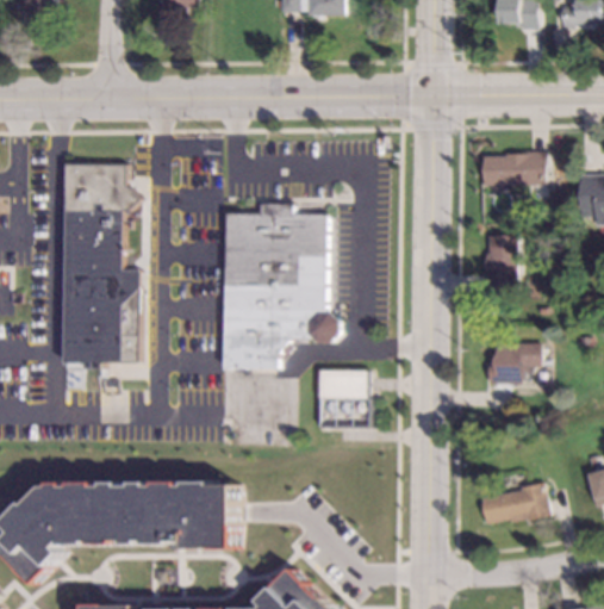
[(51,0),(51,10),(42,10),(42,12),(20,12),(20,0),(51,0)]
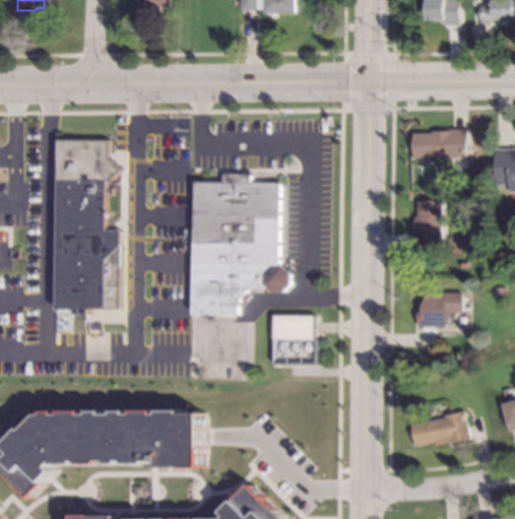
[(168,0),(168,7),(157,7),(157,10),(135,10),(135,0),(168,0)]
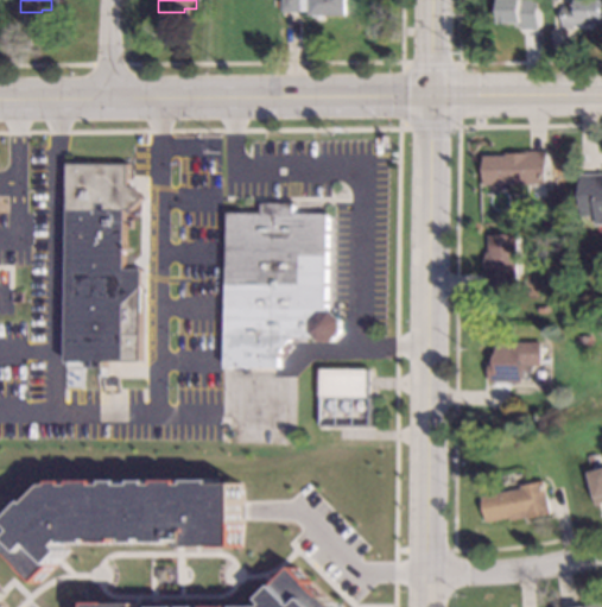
[(340,0),(340,16),(305,16),(305,11),(279,11),(279,0),(340,0)]
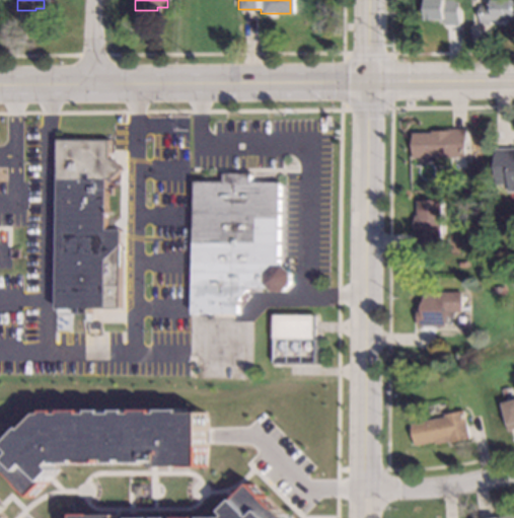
[(456,0),(424,0),(424,20),(442,20),(442,25),(456,25),(456,0)]
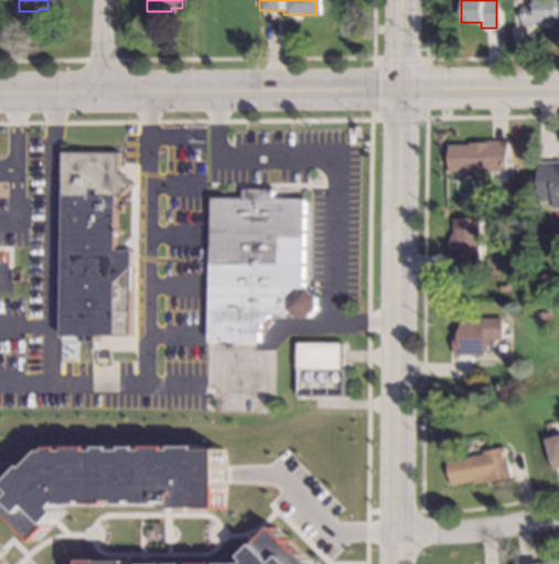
[(556,0),(556,22),(529,22),(529,27),(518,27),(518,6),(531,6),(531,0),(556,0)]
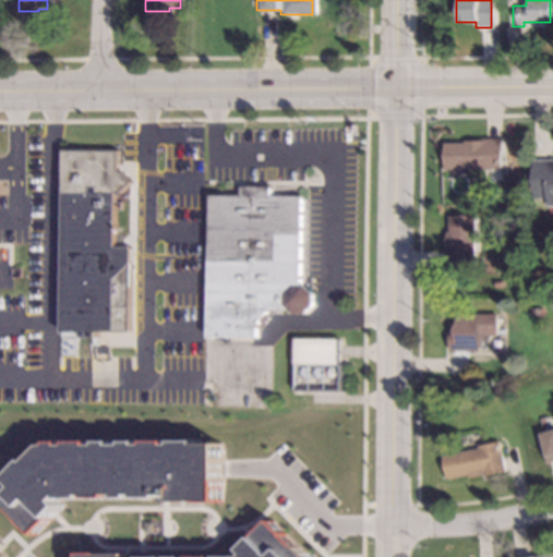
[(497,158),(496,158),(496,169),(442,169),(442,143),(460,142),(460,140),(497,138),(497,158)]
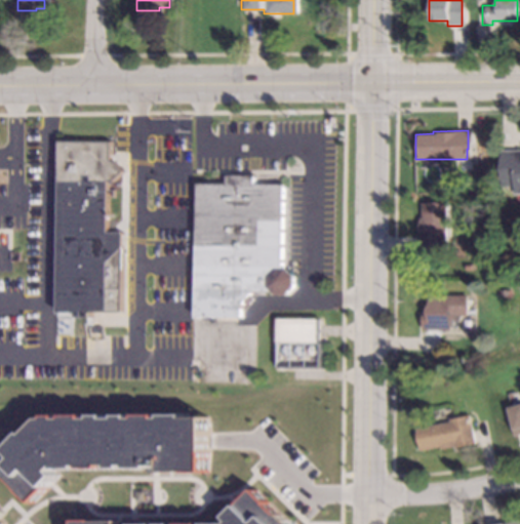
[(107,161),(110,161),(119,171),(110,180),(105,179),(105,190),(110,190),(110,196),(105,196),(104,232),(119,232),(118,312),(87,312),(87,317),(71,317),(71,312),(53,312),(55,142),(107,142),(107,161)]
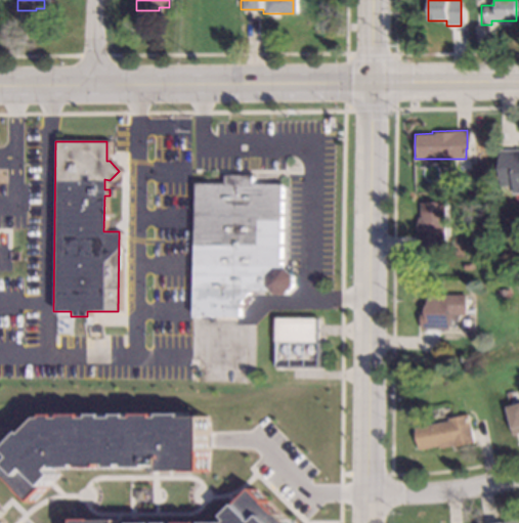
[(518,193),(509,193),(509,186),(499,186),(499,151),(518,151),(518,193)]
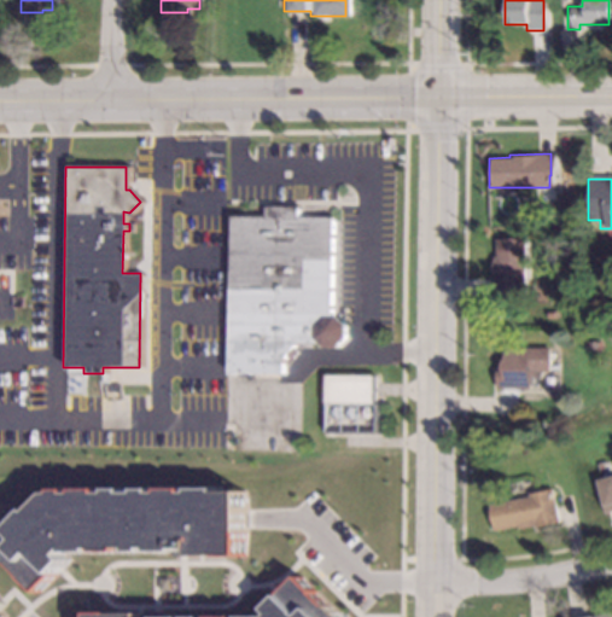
[(295,217),(330,217),(328,315),(334,315),(344,324),(344,338),(336,347),(321,347),(318,343),(293,343),(290,345),(296,351),(289,360),(284,356),(280,359),(280,373),(227,373),(228,216),(263,216),(264,205),(295,205),(295,217)]
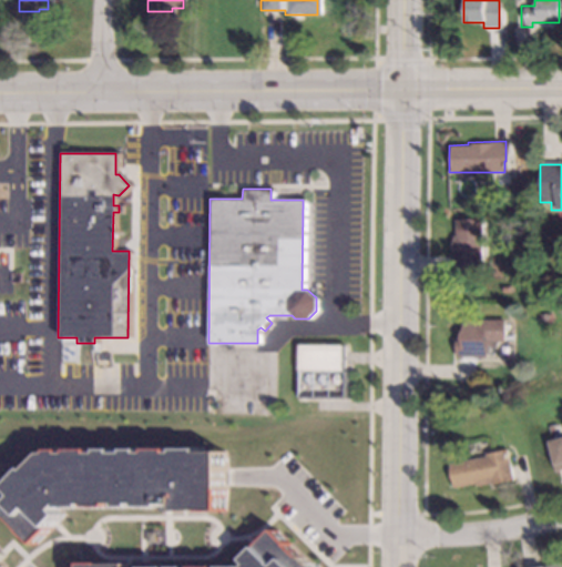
[(477,274),(447,274),(447,255),(449,255),(449,235),(451,235),(451,220),(478,220),(477,274)]
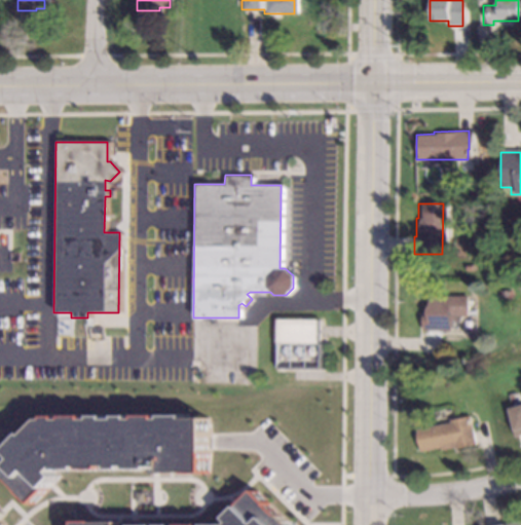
[(507,299),(496,299),(495,290),(507,290),(507,299)]
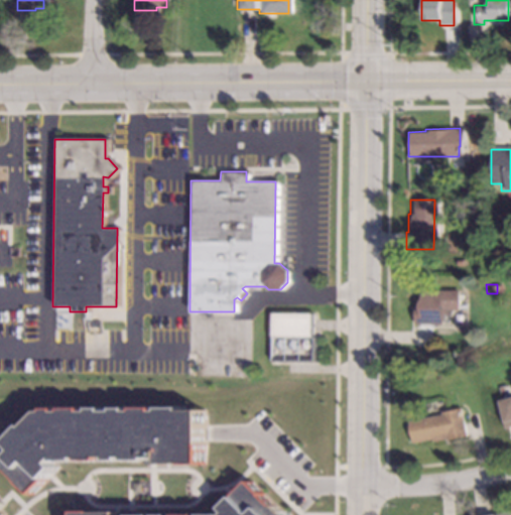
[(455,310),(445,310),(445,314),(444,314),(444,324),(411,325),(410,303),(416,303),(416,290),(454,289),(455,310)]
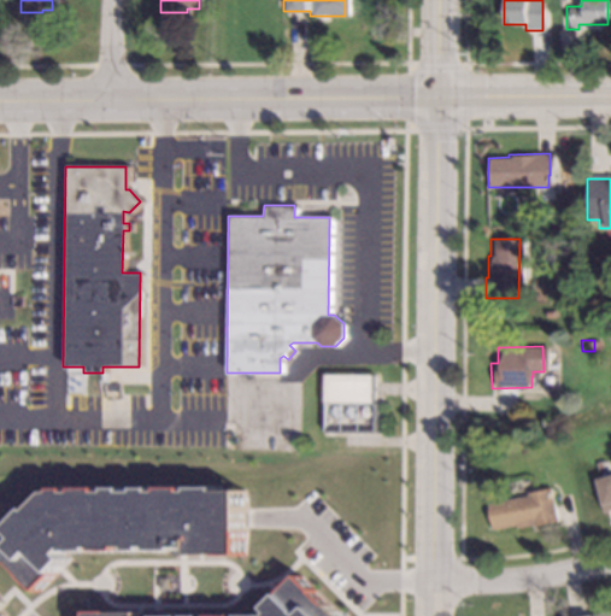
[(370,404),(321,403),(321,374),(370,374),(370,404)]
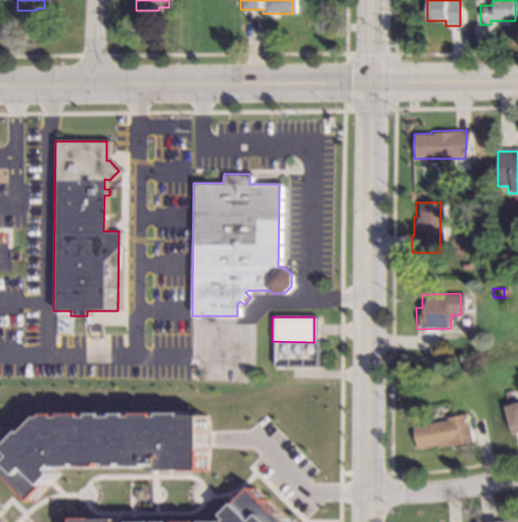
[(517,431),(507,434),(502,417),(504,416),(502,406),(517,401),(517,431)]
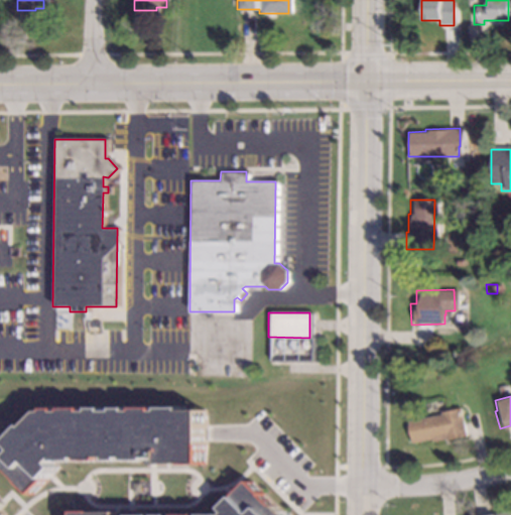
[(463,435),(442,439),(442,438),(429,441),(429,438),(409,442),(405,420),(437,414),(437,411),(458,407),(463,435)]
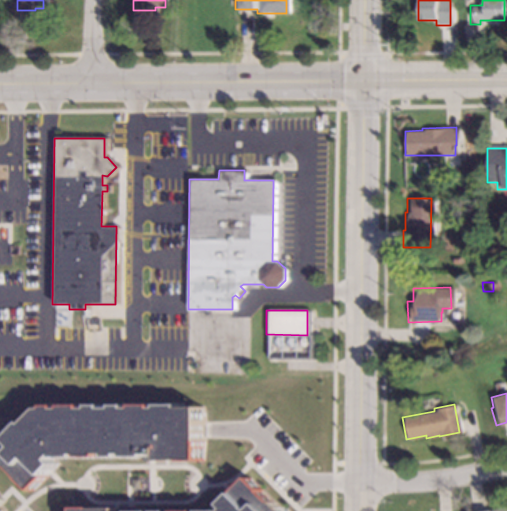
[(0,439),(20,419),(25,423),(40,407),(199,407),(199,431),(199,462),(156,462),(156,457),(50,457),(57,464),(29,493),(0,464),(0,439)]
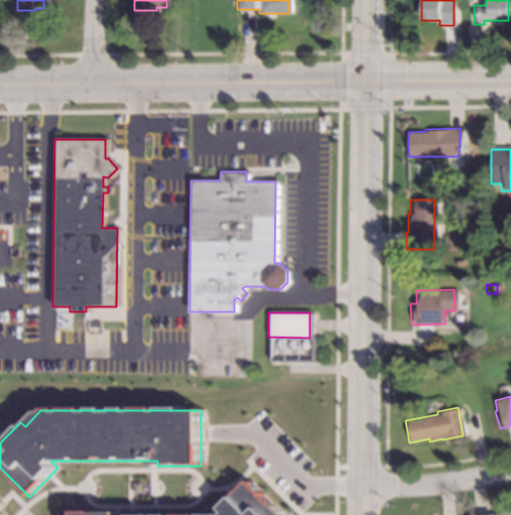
[(75,514),(75,513),(119,512),(119,514),(224,514),(218,509),(246,480),(281,514),(75,514)]
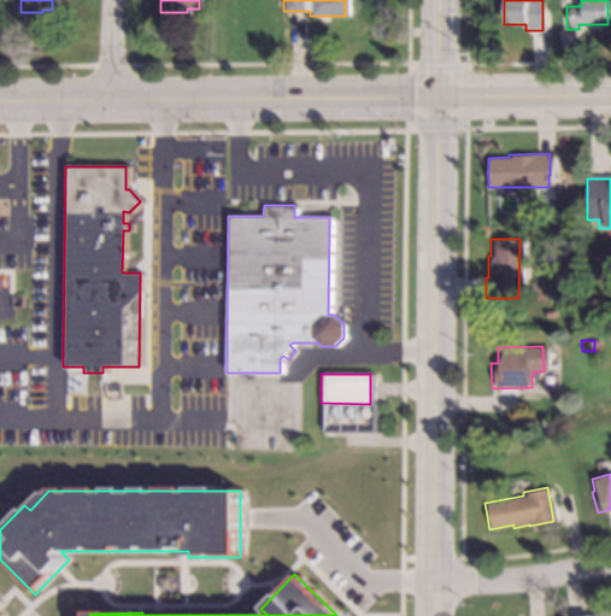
[(154,578),(166,578),(166,591),(154,591),(154,578)]
